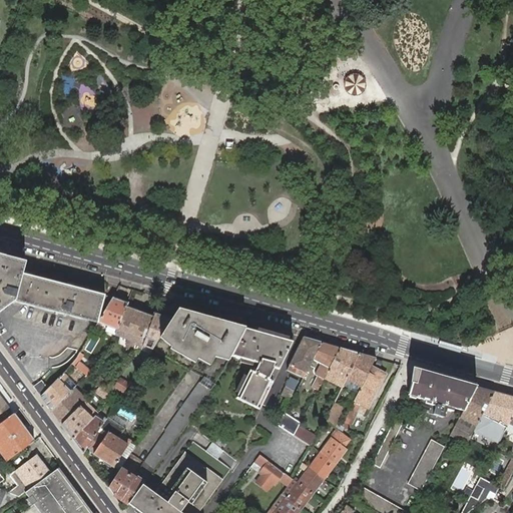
[(0,311),(15,300),(25,303),(24,304),(35,307),(35,305),(54,310),(53,312),(83,319),(83,318),(98,322),(113,298),(105,296),(33,277),(23,274),(26,262),(0,254),(0,311)]
